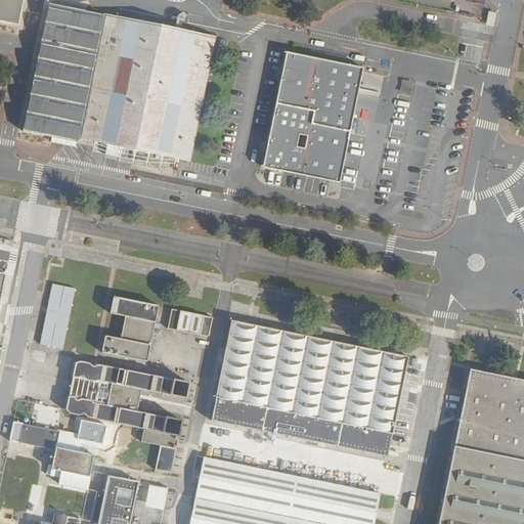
[(0,0),(0,20),(18,25),(23,0),(0,0)]
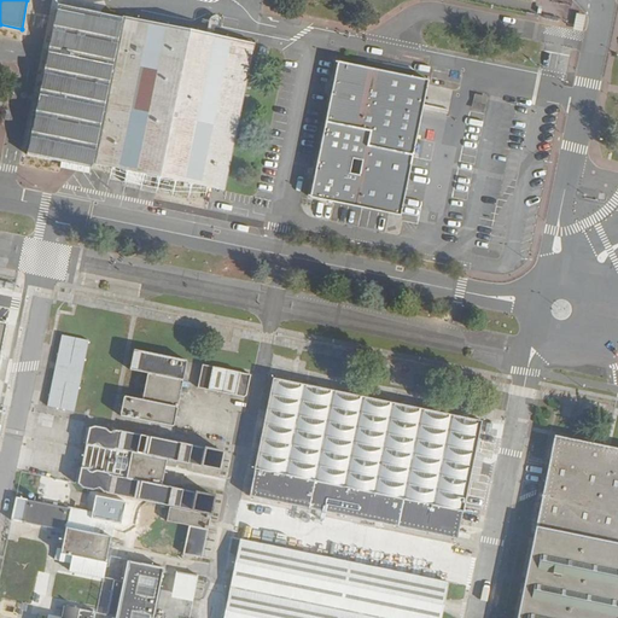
[(93,163),(115,167),(129,169),(128,180),(143,182),(144,173),(226,186),(256,42),(58,3),(25,155),(92,168),(93,163)]
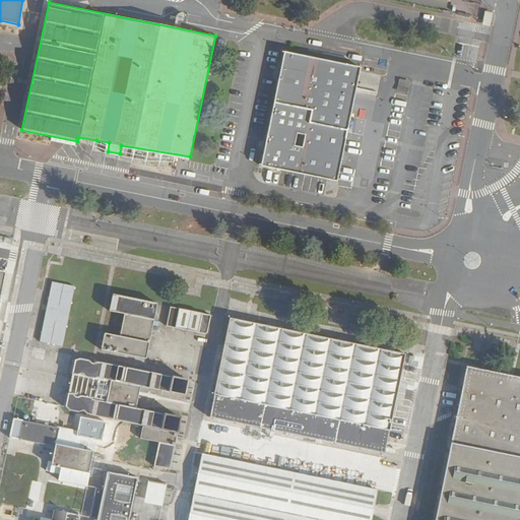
[(482,12),(479,20),(488,22),(490,14),(482,12)]
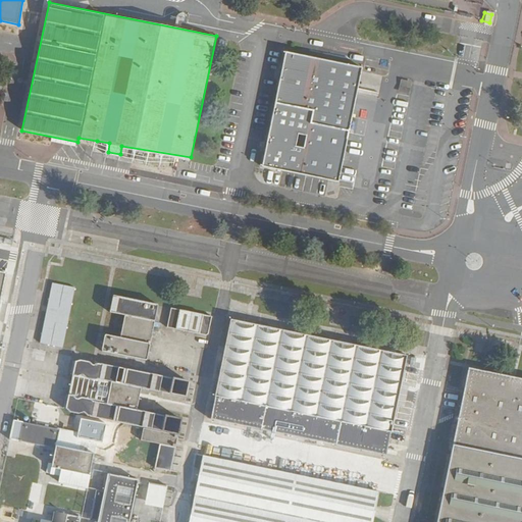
[(288,51),(263,166),(341,180),(363,66),(288,51)]
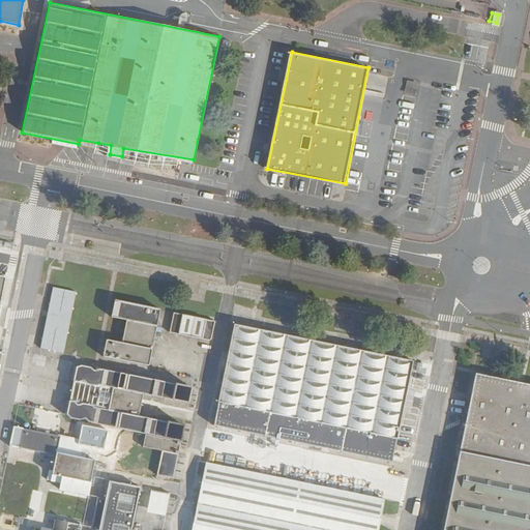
[(111,145),(98,143),(97,154),(109,156),(110,154),(111,145)]
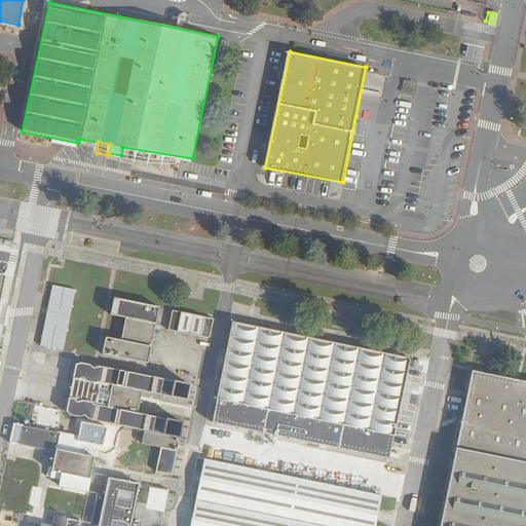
[(0,245),(0,267),(5,268),(9,247),(0,245)]
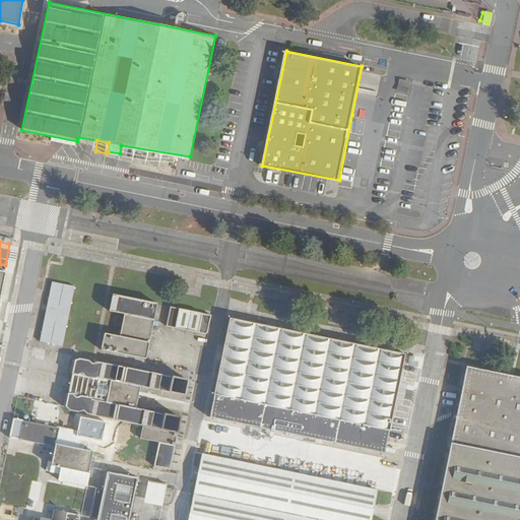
[(50,281),(38,341),(61,346),(73,286),(50,281)]
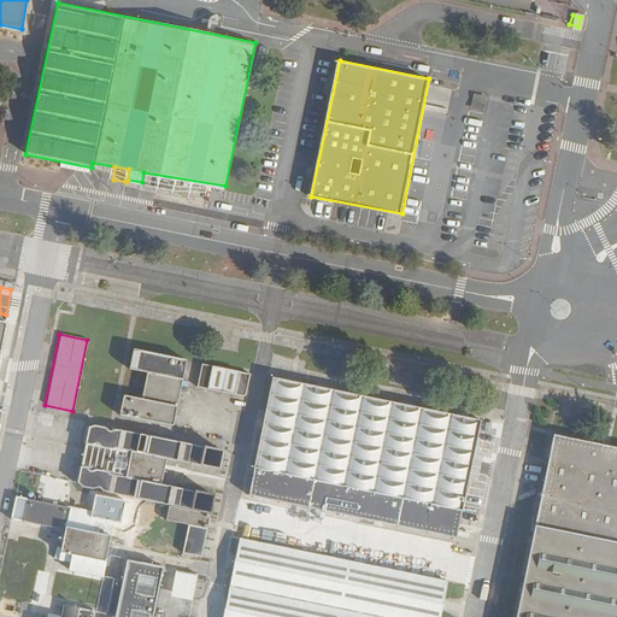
[(123,395),(118,415),(172,425),(184,360),(133,350),(128,369),(147,372),(141,399),(123,395)]
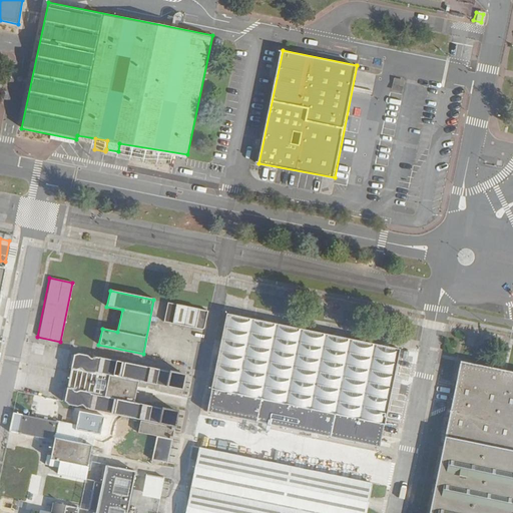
[(167,303),(163,323),(199,330),(204,327),(208,311),(167,303)]
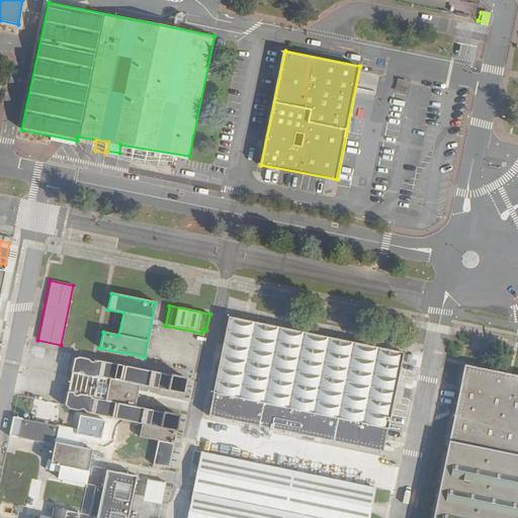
[(229,317),(208,416),(372,449),(383,451),(404,353),(296,331),(229,317)]
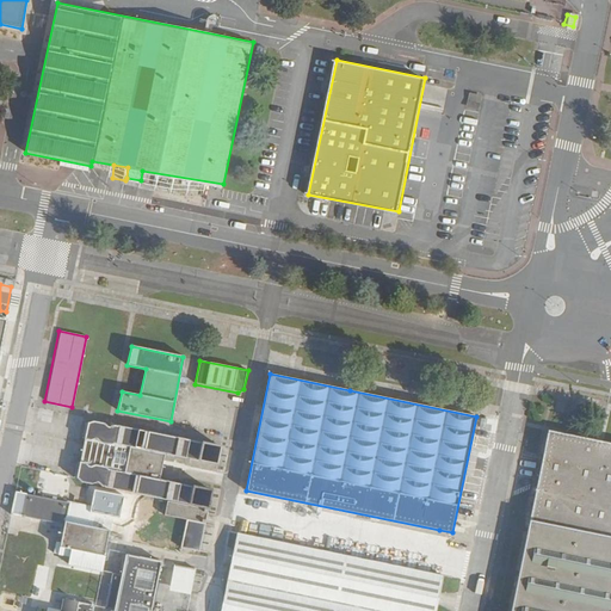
[(87,420),(75,479),(80,483),(90,486),(96,482),(99,483),(102,488),(167,501),(164,517),(187,520),(180,548),(199,551),(211,492),(159,480),(165,456),(216,466),(221,446),(116,425),(110,430),(105,429),(103,423),(87,420)]
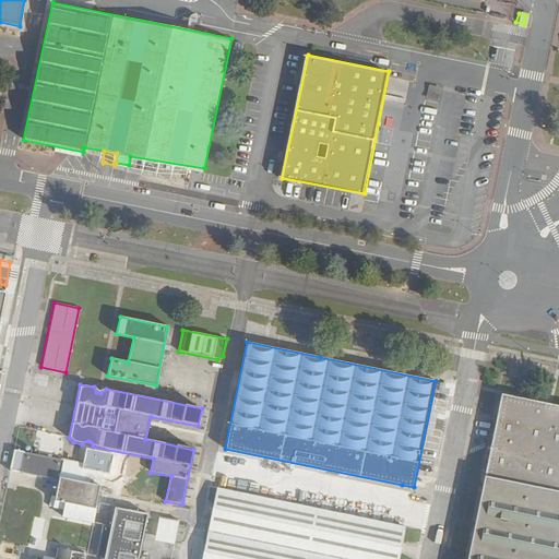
[(558,558),(558,405),(502,394),(467,558),(558,558)]
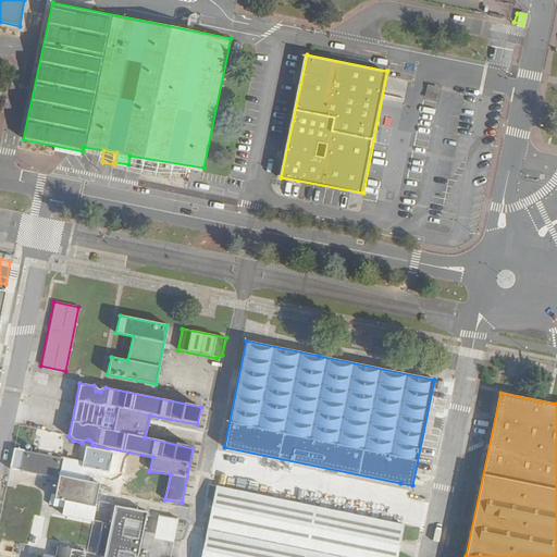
[(12,448),(8,469),(58,479),(51,506),(63,507),(62,515),(90,520),(103,459),(83,455),(81,462),(12,448)]
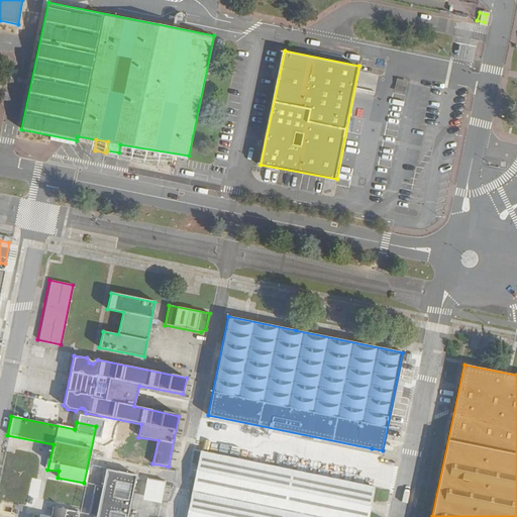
[(201,452),(187,516),(369,516),(376,486),(346,481),(201,452)]
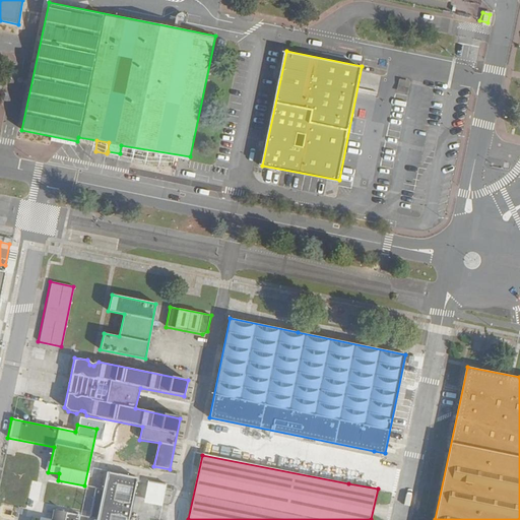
[(95,519),(127,519),(136,478),(106,472),(102,489),(94,488),(87,518),(95,519)]
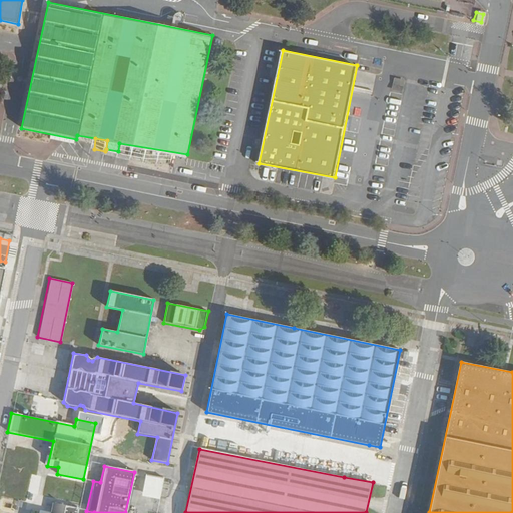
[(144,474),(143,496),(162,497),(163,476),(144,474)]
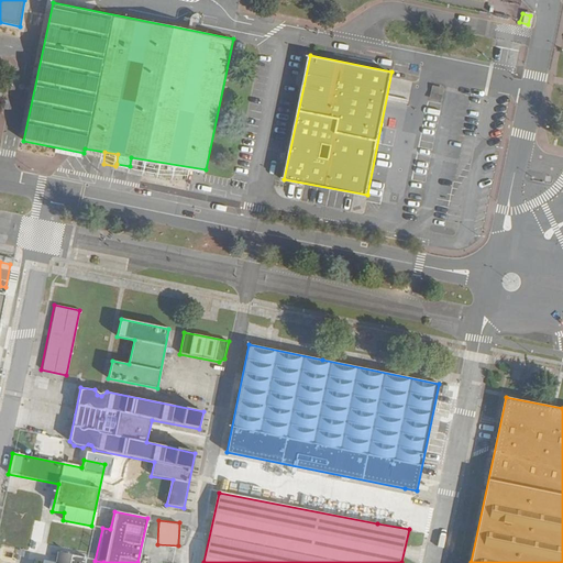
[(53,562),(84,562),(85,558),(55,552),(54,562),(53,562)]
